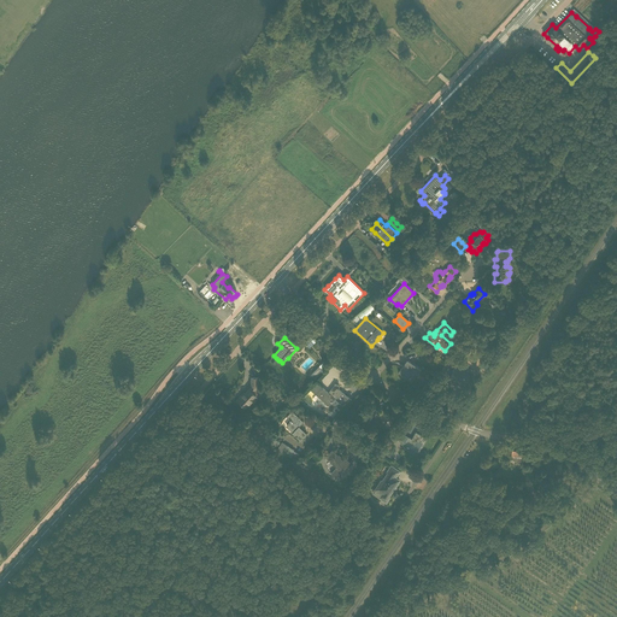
[(444,364),(445,364),(441,369),(445,371),(448,368),(454,359),(450,356),(444,364)]
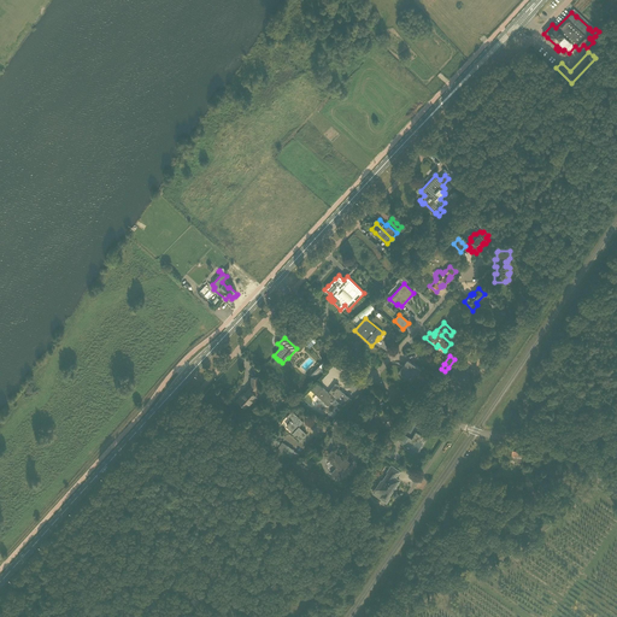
[(407,359),(404,364),(405,365),(403,368),(401,368),(398,372),(401,375),(403,376),(403,375),(411,382),(417,374),(421,370),(407,359)]
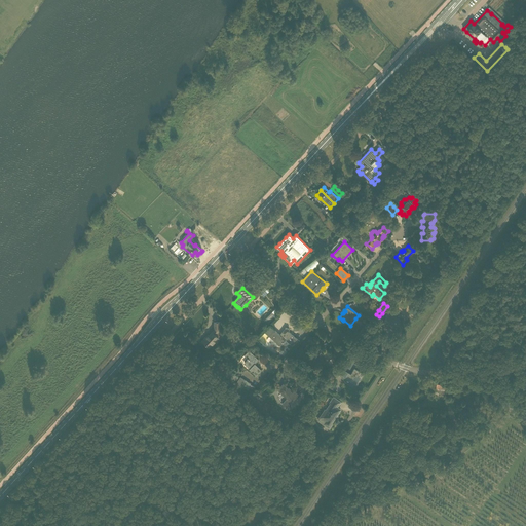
[(400,321),(400,320),(401,318),(396,316),(397,314),(387,310),(385,314),(386,315),(383,323),(388,325),(388,324),(397,328),(398,325),(400,321)]
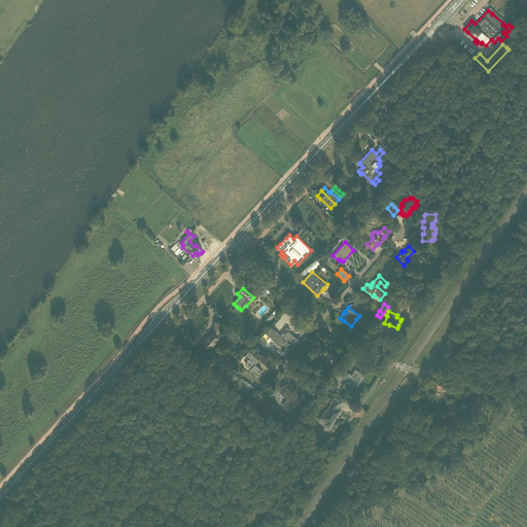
[(273,313),(266,319),(268,322),(275,315),(273,313)]
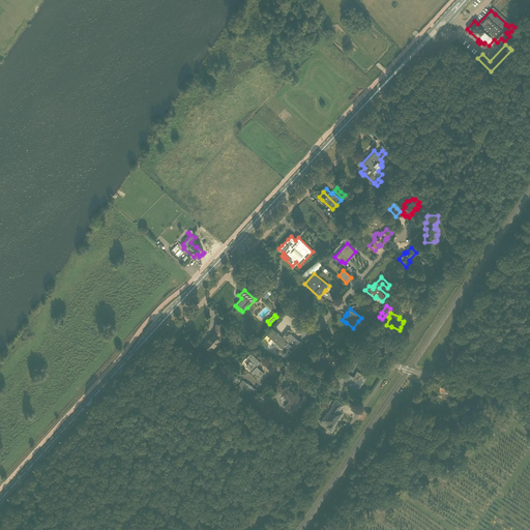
[(221,341),(219,340),(222,337),(218,335),(222,332),(222,324),(215,324),(215,332),(213,334),(208,341),(207,340),(203,343),(211,350),(221,341)]
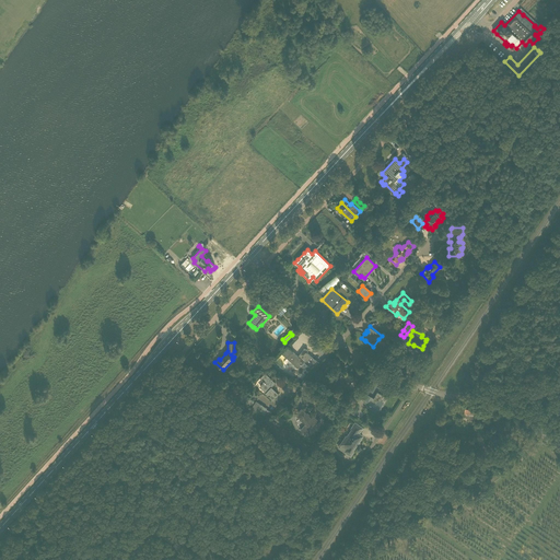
[(304,349),(298,356),(292,351),(287,358),(294,364),(298,368),(301,364),(301,363),(303,361),(311,368),(311,366),(313,364),(314,364),(313,363),(316,361),(306,352),(307,350),(304,348),(304,349)]
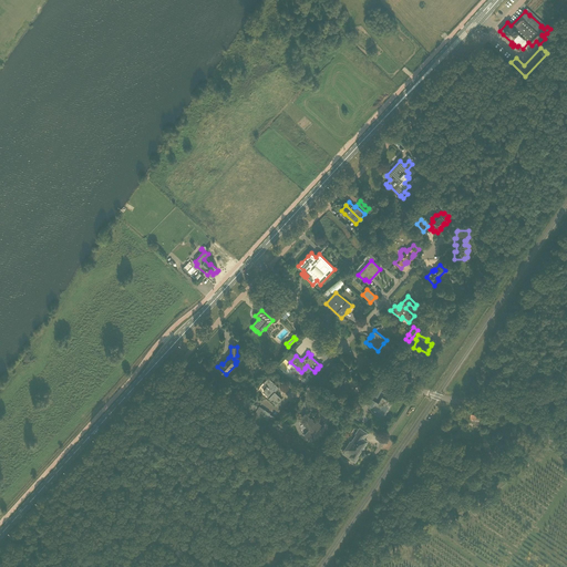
[(340,387),(354,397),(363,383),(359,381),(359,382),(357,380),(351,377),(349,381),(347,384),(343,382),(340,387)]
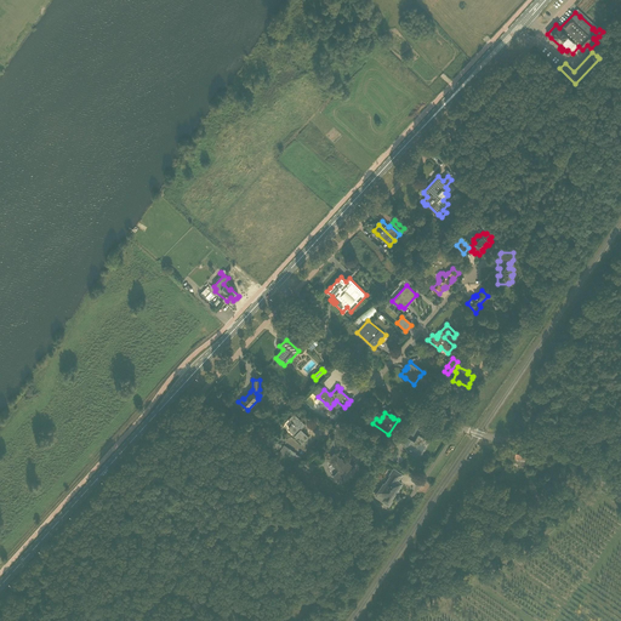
[(294,414),(289,420),(292,423),(288,429),(302,443),(309,436),(301,428),(303,426),(306,425),(294,414)]
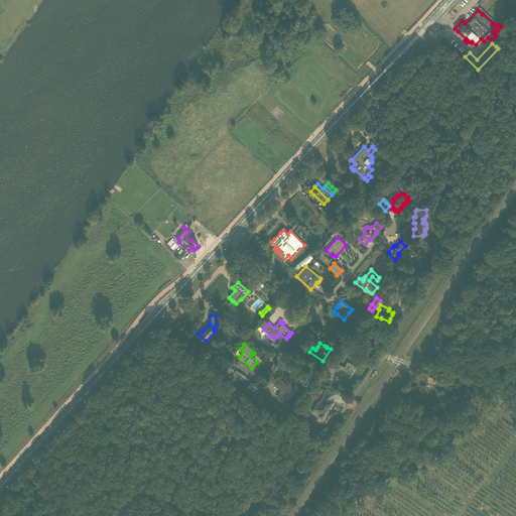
[(214,360),(218,364),(223,359),(218,355),(214,360)]
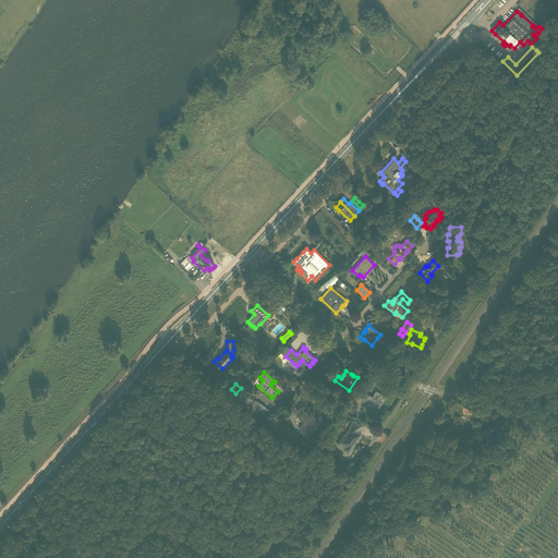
[(238,395),(251,405),(263,414),(265,412),(263,411),(266,408),(265,407),(255,399),(254,400),(245,395),(250,391),(244,387),(238,395)]
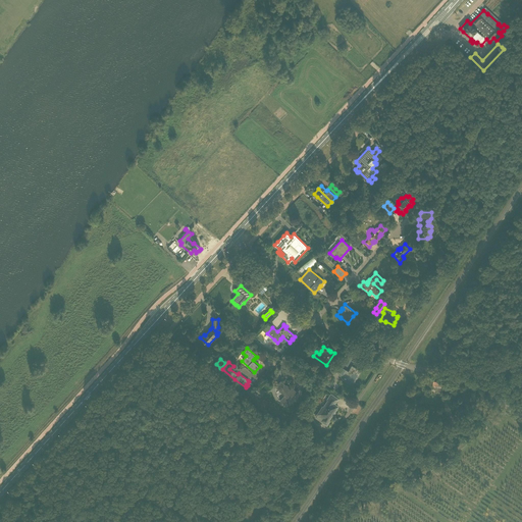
[(215,364),(212,367),(218,372),(221,369),(215,364)]
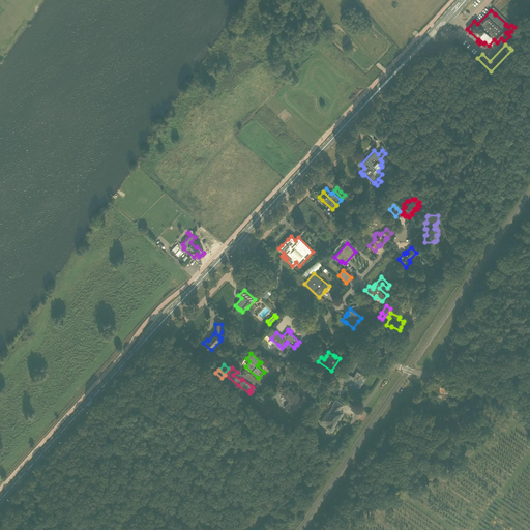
[(353,384),(360,388),(366,378),(361,375),(361,374),(357,371),(352,379),(355,381),(353,384)]
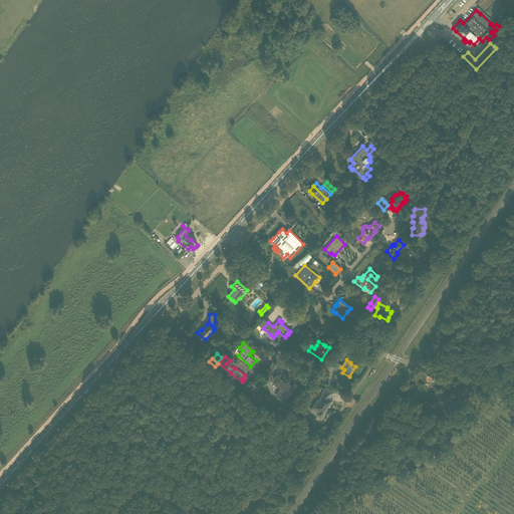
[(428,370),(426,382),(435,384),(437,371),(428,370)]
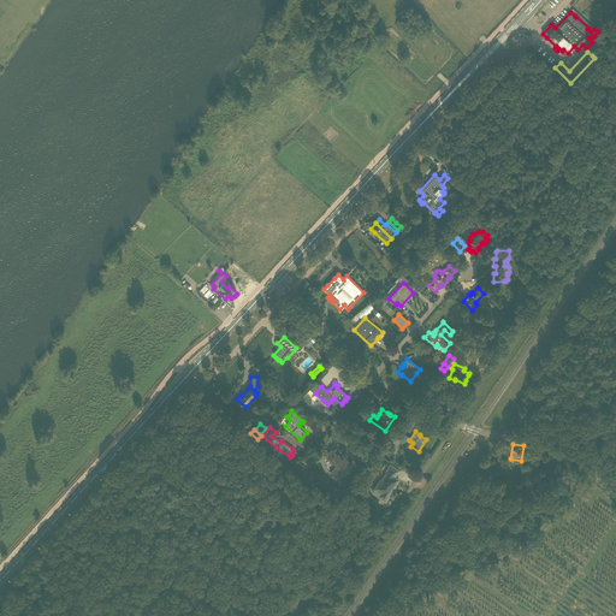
[(384,445),(380,452),(388,456),(391,449),(384,445)]
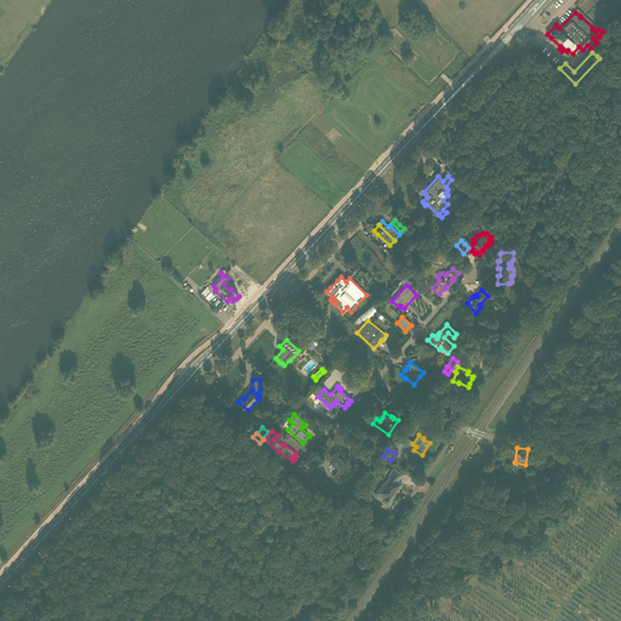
[(328,460),(339,471),(332,477),(337,482),(342,477),(352,466),(347,461),(346,463),(342,461),(340,459),(335,453),(328,460)]
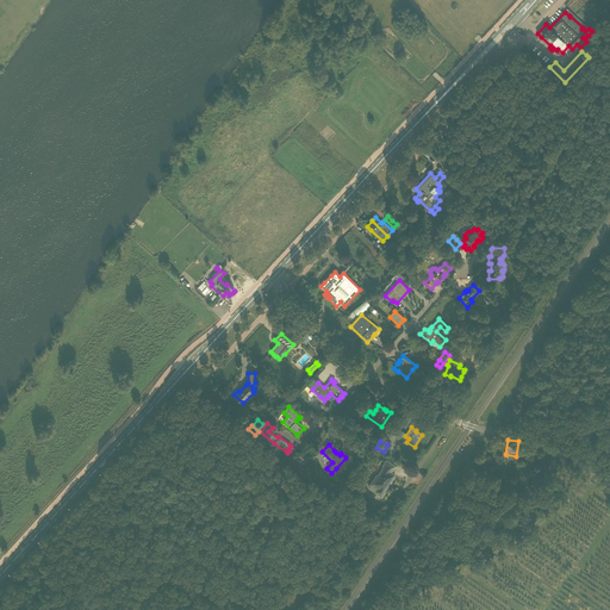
[(302,453),(298,458),(305,464),(310,458),(302,453)]
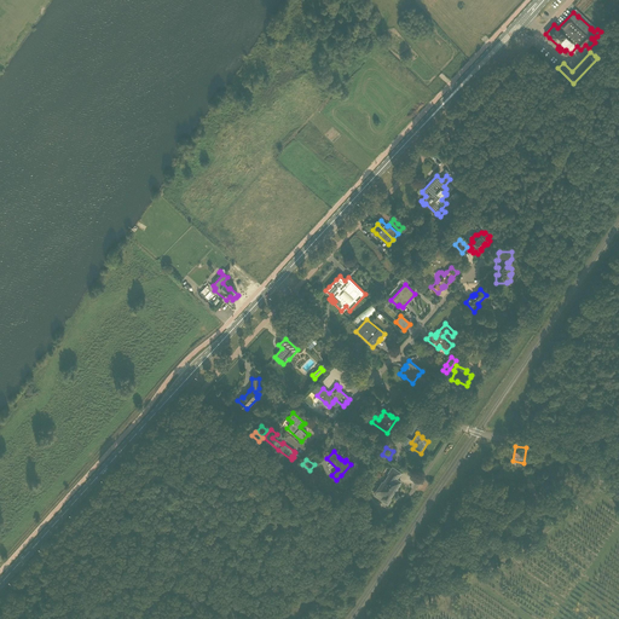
[(383,481),(380,486),(374,495),(387,503),(391,498),(389,498),(400,481),(397,479),(400,473),(393,467),(388,474),(389,474),(383,482),(383,481)]
